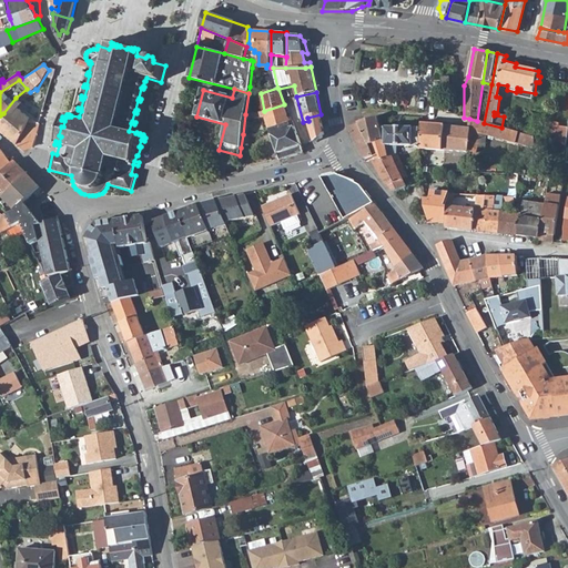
[(22,102),(16,98),(3,113),(0,115),(0,128),(17,143),(29,121),(36,121),(37,118),(30,117),(19,108),(22,102)]
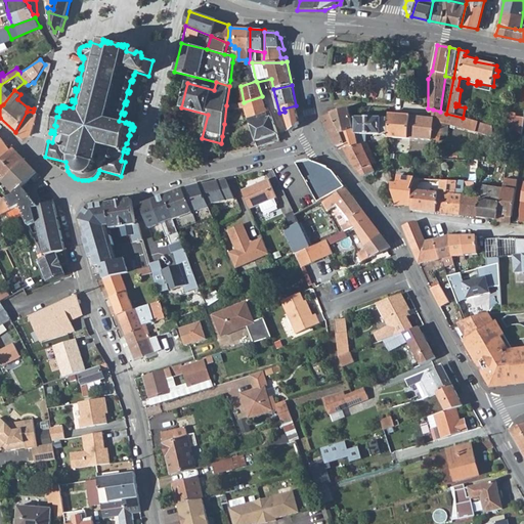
[(244,102),(248,119),(267,114),(268,118),(272,117),(270,112),(266,113),(262,96),(244,102)]
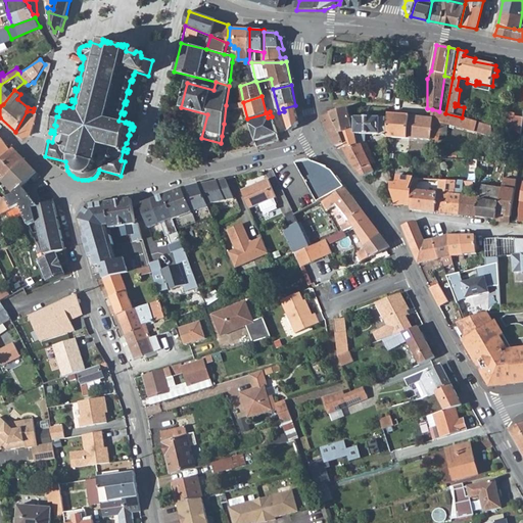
[(295,105),(283,108),(284,111),(289,131),(296,127),(299,124),(295,105)]
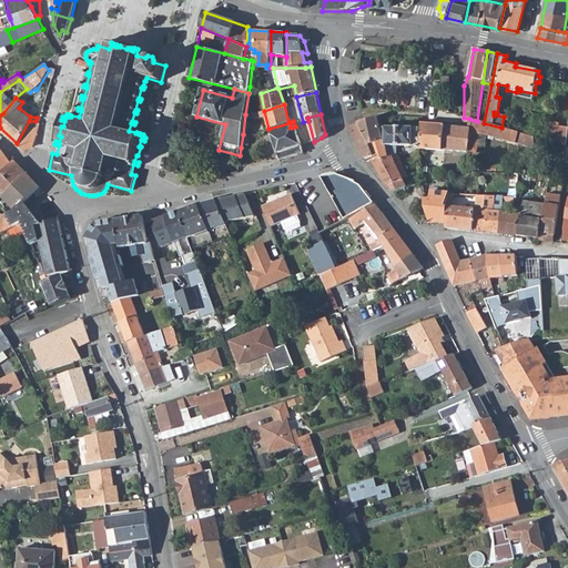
[(367,140),(384,140),(378,118),(365,122),(358,124),(367,140)]
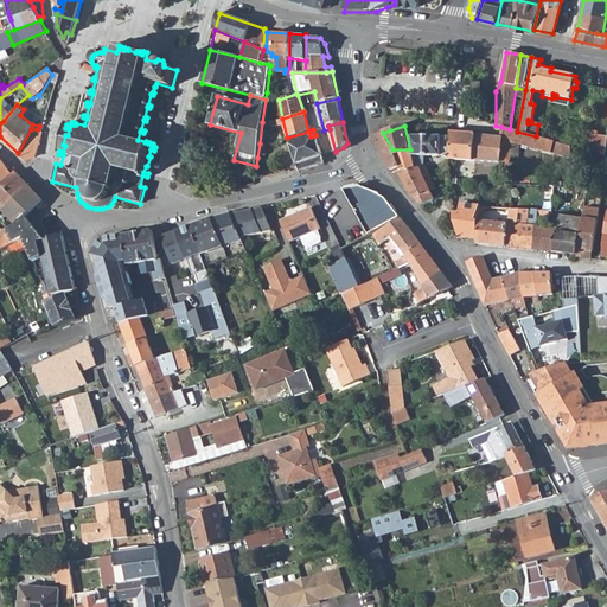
[(473,160),(500,163),(509,163),(509,158),(518,159),(519,144),(522,145),(529,147),(550,153),(551,151),(562,153),(566,145),(536,136),(517,132),(510,129),(502,127),(500,138),(474,134),(474,140),(475,140),(473,160)]
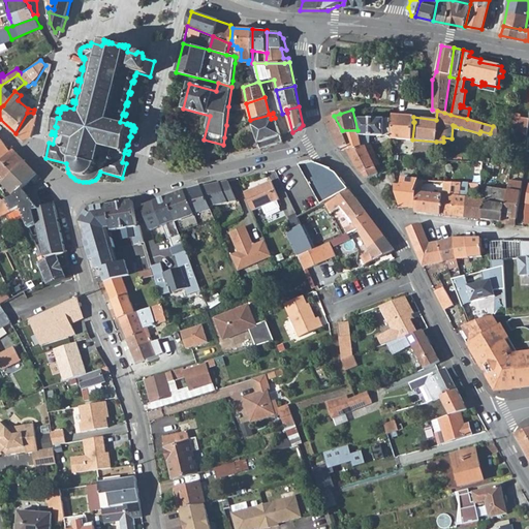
[(31,136),(37,114),(33,113),(27,113),(16,133),(21,137),(22,138),(24,138),(31,136)]
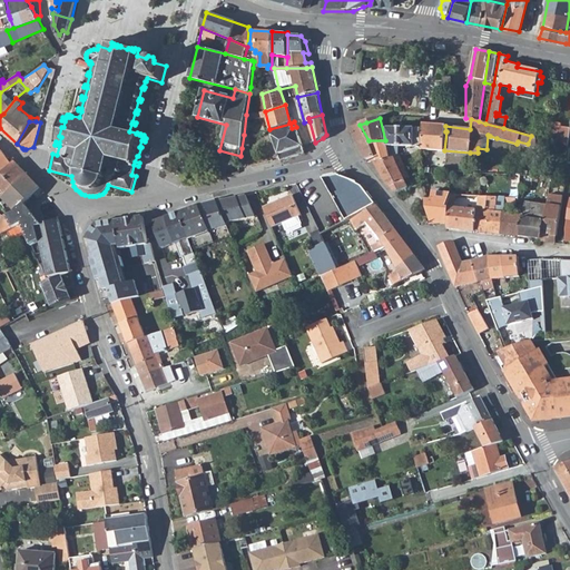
[(553,123),(550,140),(557,140),(559,127),(560,124),(553,123)]
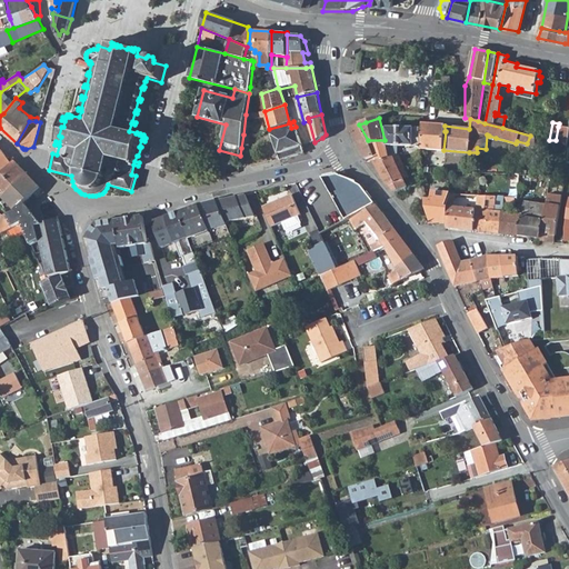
[(269,129),(279,160),(303,152),(302,147),(296,127),(291,128),(290,123),(269,129)]
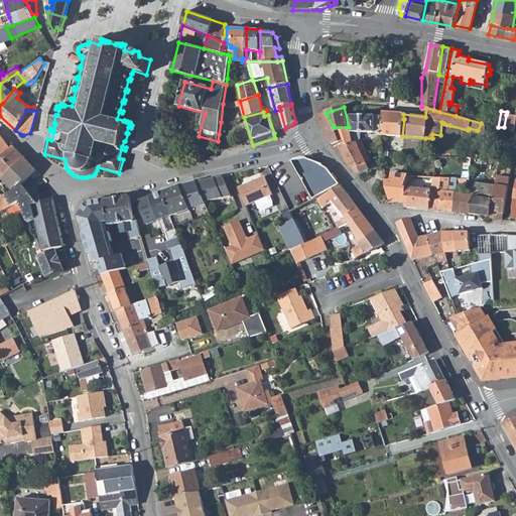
[(341,140),(334,127),(326,113),(316,117),(334,144),(341,140)]
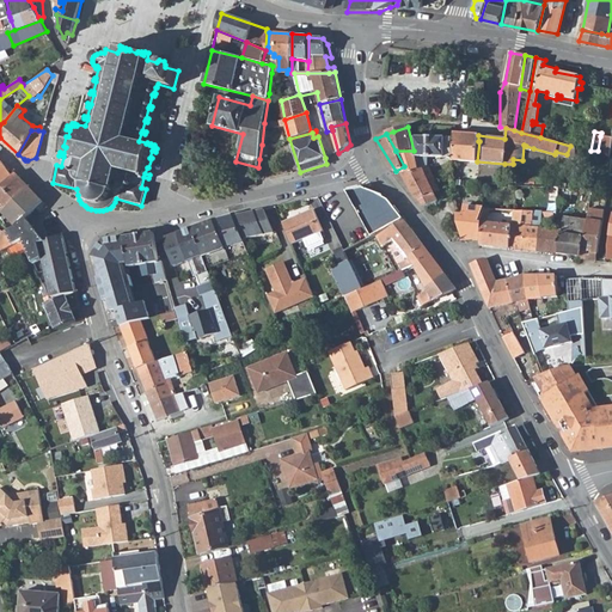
[(600,136),(598,151),(599,152),(607,157),(611,139),(600,136)]
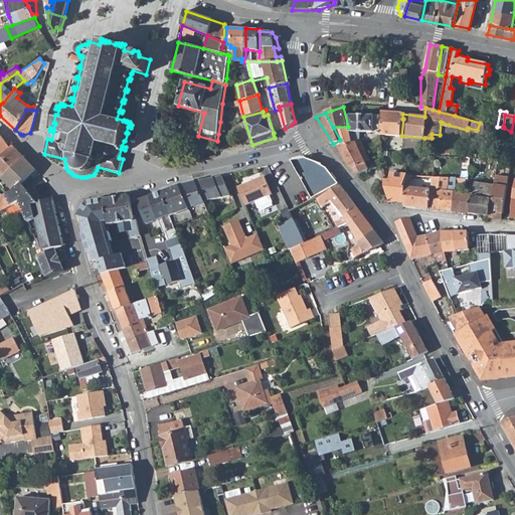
[(349,116),(348,127),(333,127),(340,140),(333,144),(355,142),(354,140),(351,140),(349,132),(380,133),(382,117),(349,116)]
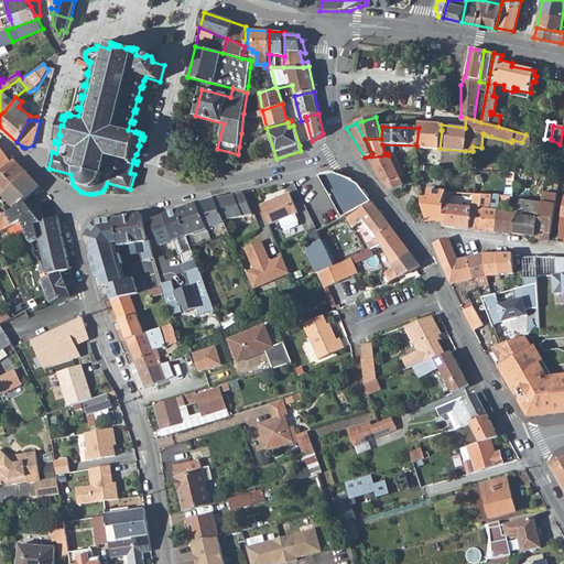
[(416,148),(440,149),(442,130),(441,130),(419,128),(416,145),(416,148)]
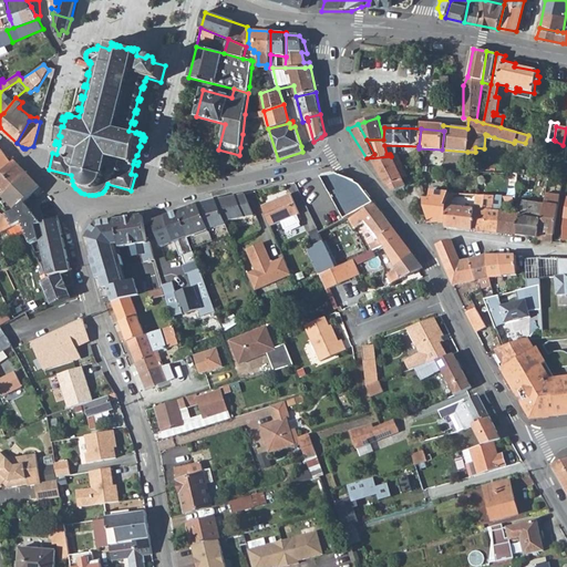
[(249,147),(250,134),(243,134),(240,147),(249,147)]
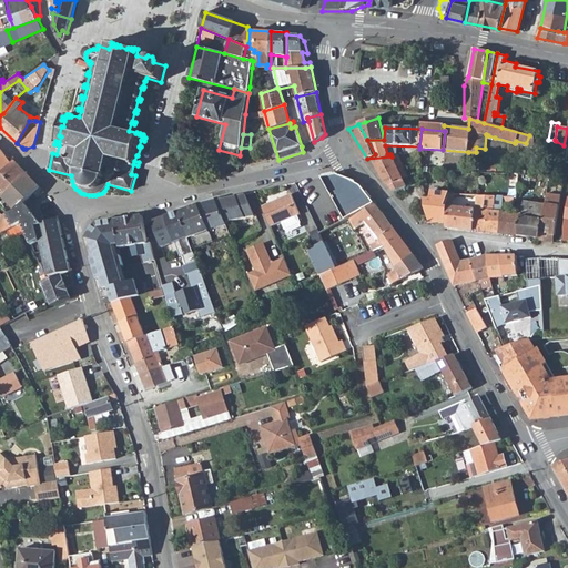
[(0,174),(10,164),(0,150),(0,174)]
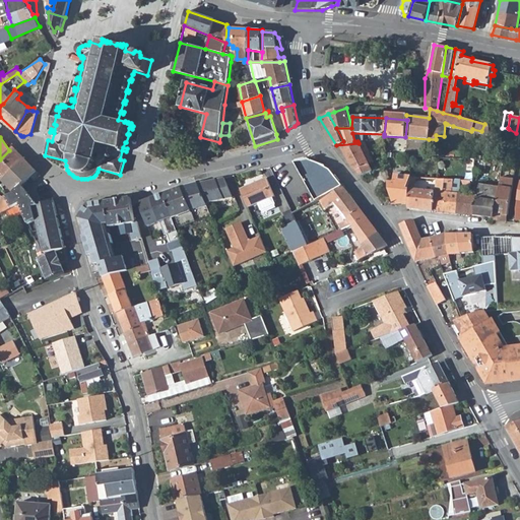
[(365,141),(359,143),(336,145),(337,148),(341,146),(342,149),(349,163),(359,175),(372,170),(370,167),(369,164),(372,163),(374,163),(365,141)]
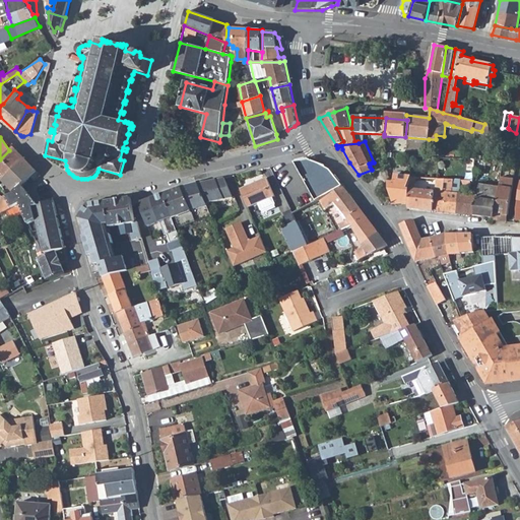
[(0,178),(3,181),(24,159),(13,147),(9,150),(0,159),(0,178)]
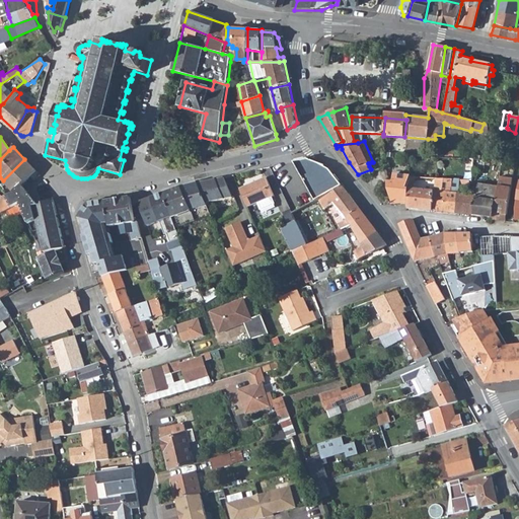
[(34,180),(41,175),(25,159),(24,159),(3,180),(4,182),(1,184),(7,197),(13,208),(20,205),(24,213),(28,223),(32,221),(36,218),(40,234),(35,235),(34,235),(41,251),(43,256),(47,254),(46,251),(65,247),(60,227),(56,214),(54,203),(35,207),(21,187),(23,184),(31,176),(34,180)]
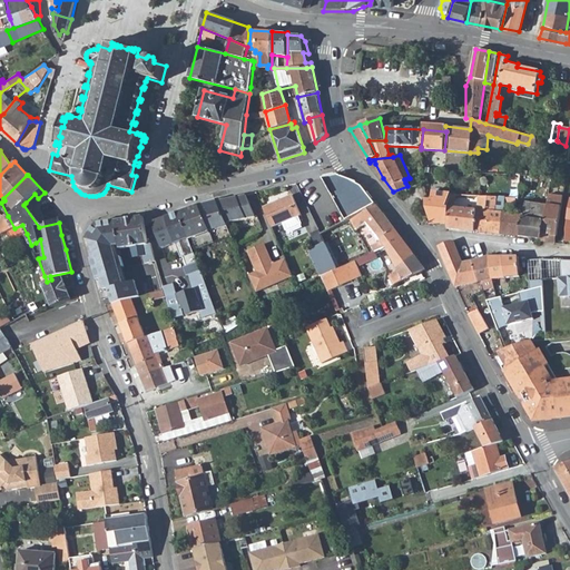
[(334,175),(323,177),(346,220),(376,205),(362,187),(357,184),(351,179),(340,175),(338,175),(334,175)]
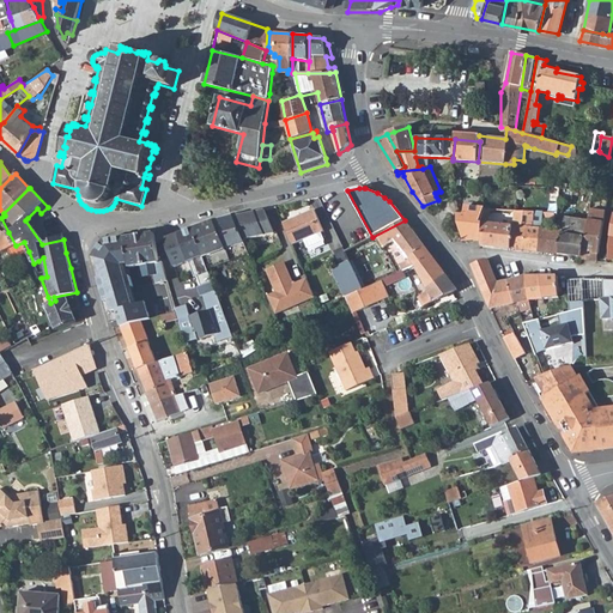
[(572,192),(557,190),(557,200),(571,201),(572,192)]
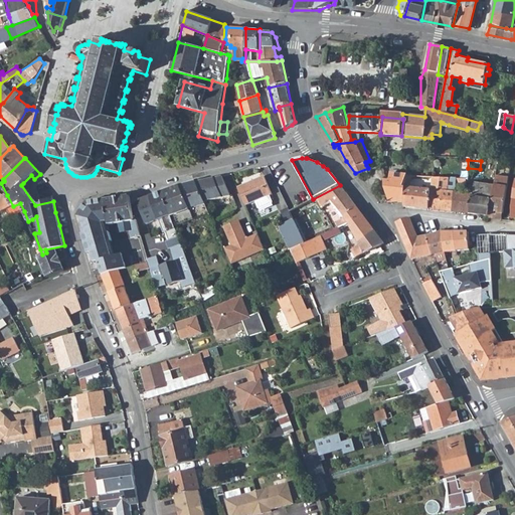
[(386,190),(387,195),(389,202),(404,201),(407,175),(393,173),(393,179),(387,178),(385,178),(385,186),(386,190)]
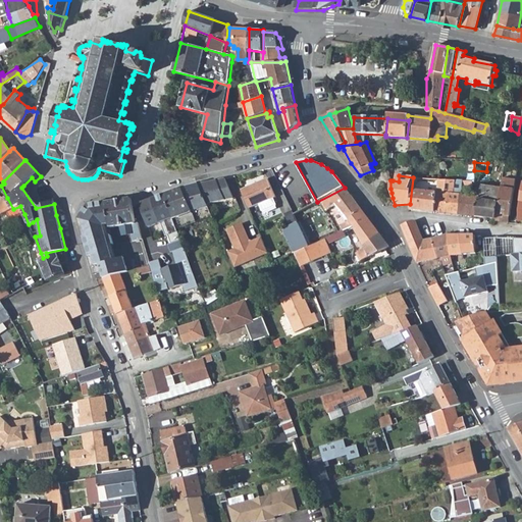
[(417,186),(418,177),(413,177),(410,204),(409,209),(435,211),(439,178),(434,178),(434,183),(435,183),(435,188),(435,192),(417,191),(417,186)]
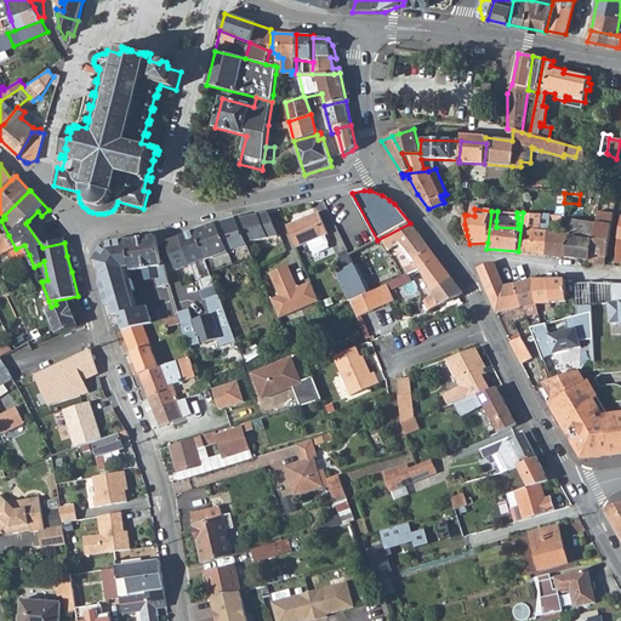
[(261,214),(237,218),(248,243),(279,237),(268,212),(261,214)]
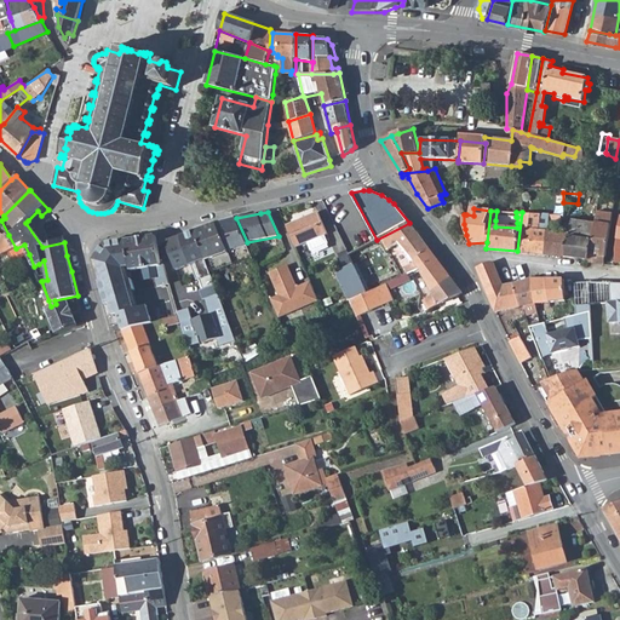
[(317,212),(286,225),(296,247),(308,242),(325,234),(327,234),(317,212)]
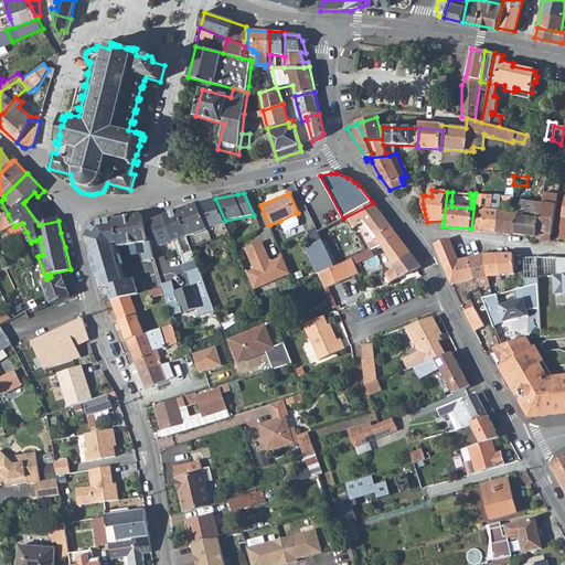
[(491,201),(492,194),(476,193),(471,228),(497,232),(499,211),(490,210),(491,201)]
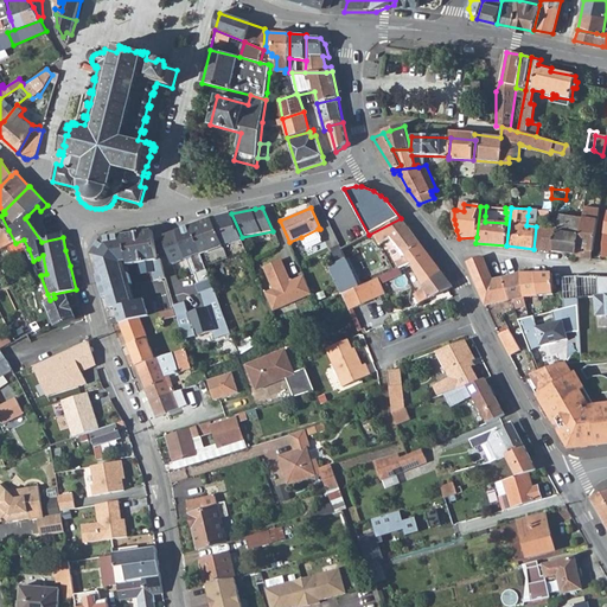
[(569,253),(577,254),(577,249),(582,218),(558,215),(558,210),(550,210),(538,210),(537,217),(536,223),(557,225),(556,229),(554,250),(569,253)]
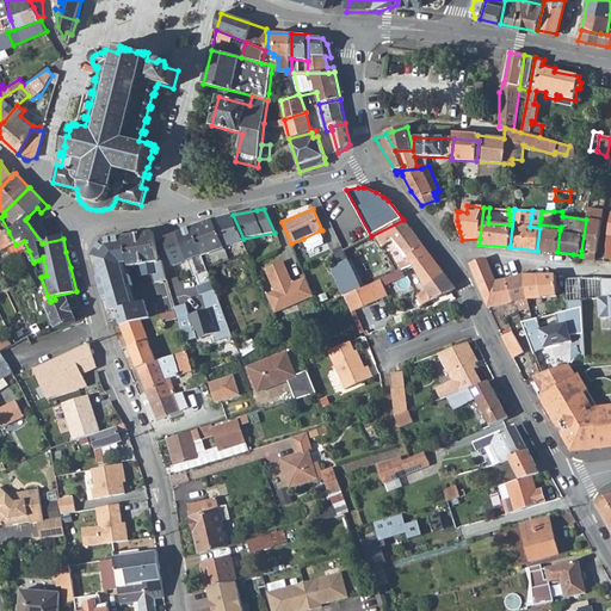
[(213,221),(229,260),(250,253),(244,239),(233,215),(218,218),(213,221)]
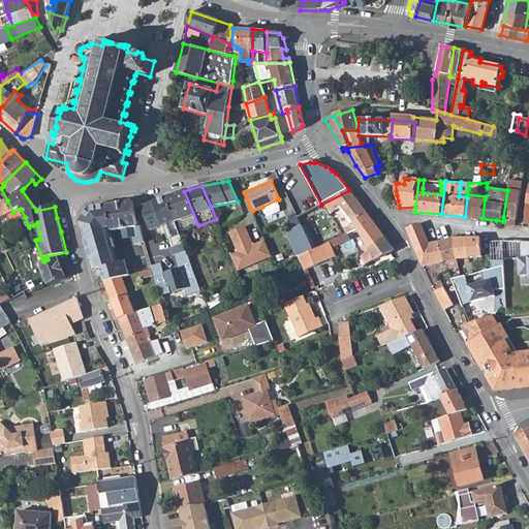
[(341,209),(352,223),(367,213),(349,190),(321,205),(328,216),(329,215),(341,209)]
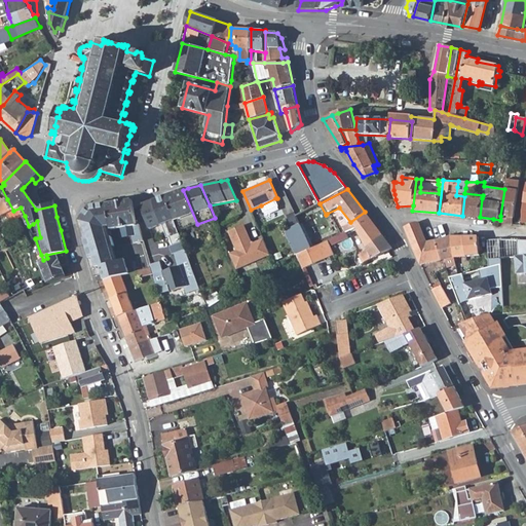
[(500,216),(515,218),(518,191),(504,189),(500,216)]
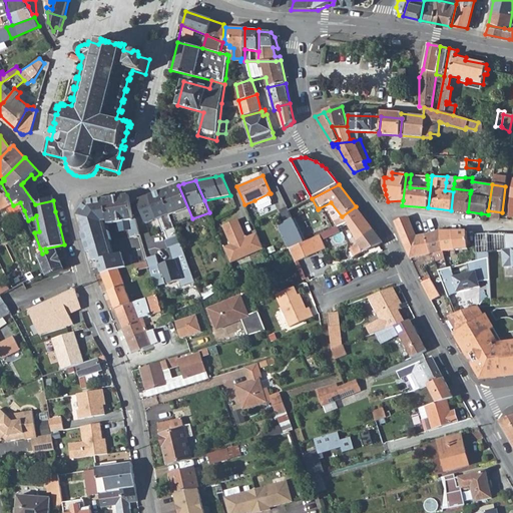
[(176,223),(192,218),(178,185),(162,191),(161,191),(167,205),(170,214),(173,213),(176,223)]
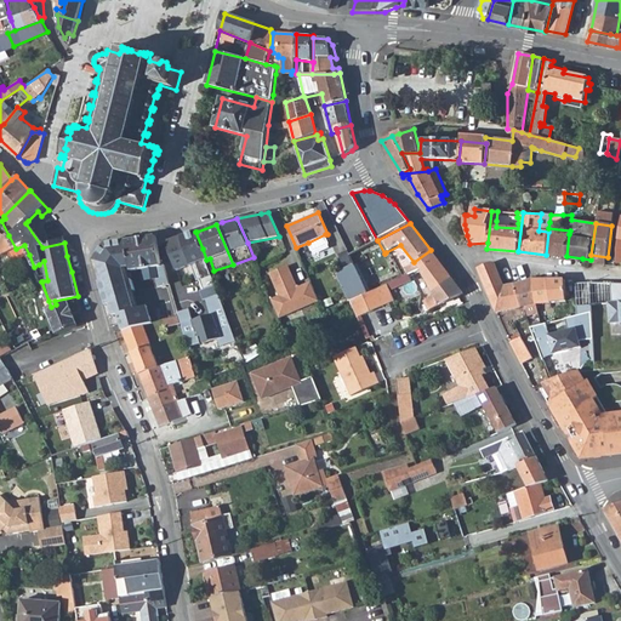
[(206,260),(203,249),(195,232),(182,235),(183,239),(160,243),(164,255),(161,255),(170,285),(171,289),(175,289),(174,283),(178,281),(176,272),(187,267),(206,260)]
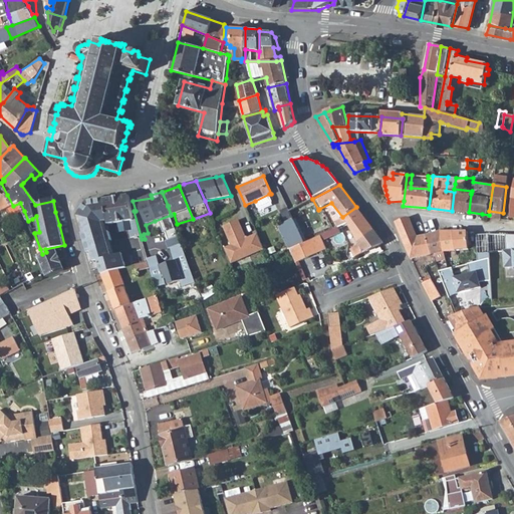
[(471,194),(454,192),(452,211),(469,212),(471,194)]
